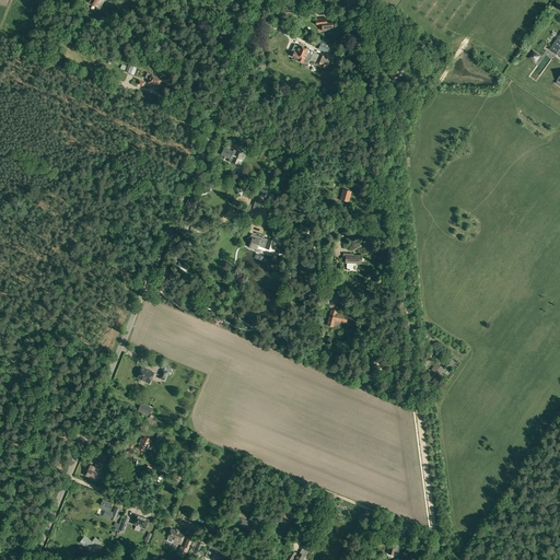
[(322,30),(322,31),(334,30),(333,22),(327,22),(327,21),(325,21),(324,19),(315,20),(316,24),(319,24),(319,30),(322,30)]
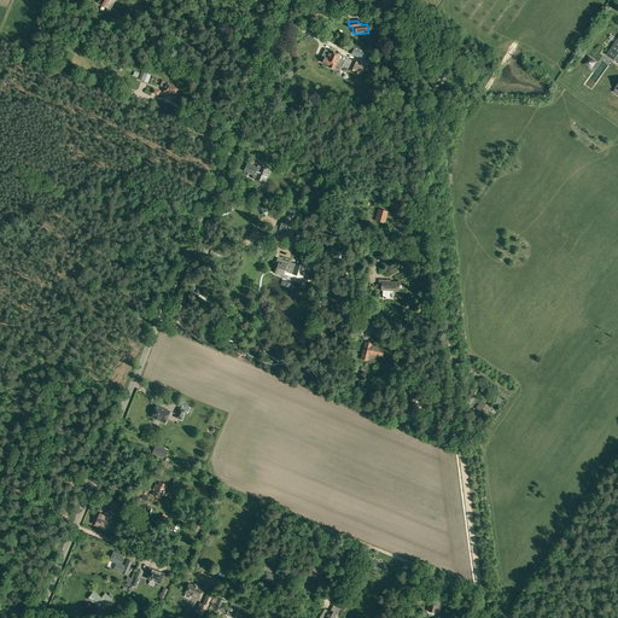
[(607,54),(617,62),(617,38),(617,39),(607,54)]
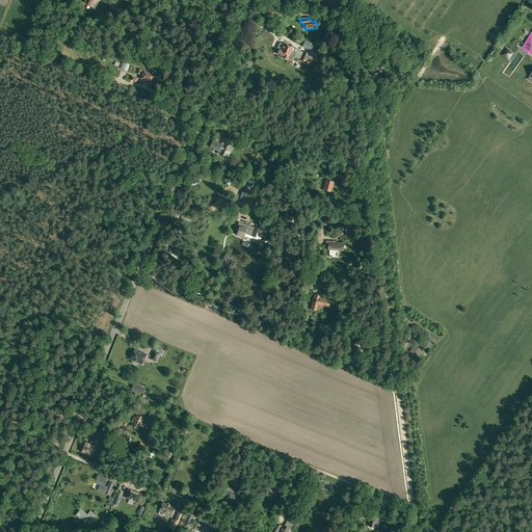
[(277,54),(283,56),(283,58),(288,60),(289,56),(294,57),(297,49),(284,44),(281,50),(280,49),(280,50),(277,49),(275,53),(277,53),(277,54)]
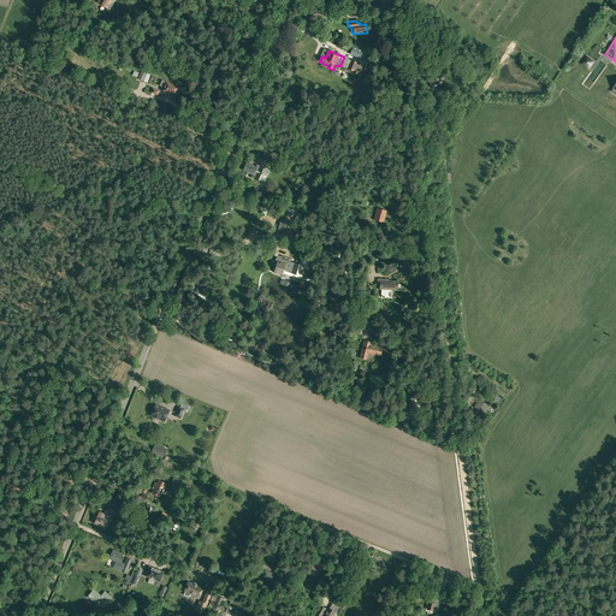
[(367,66),(371,58),(357,52),(354,60),(367,66)]
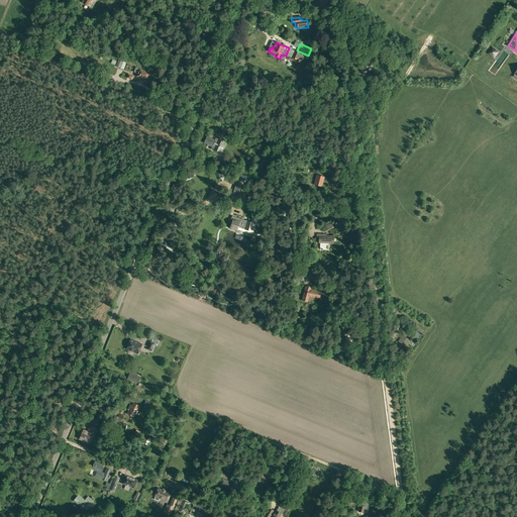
[(487,54),(494,59),(499,52),(492,46),(487,54)]
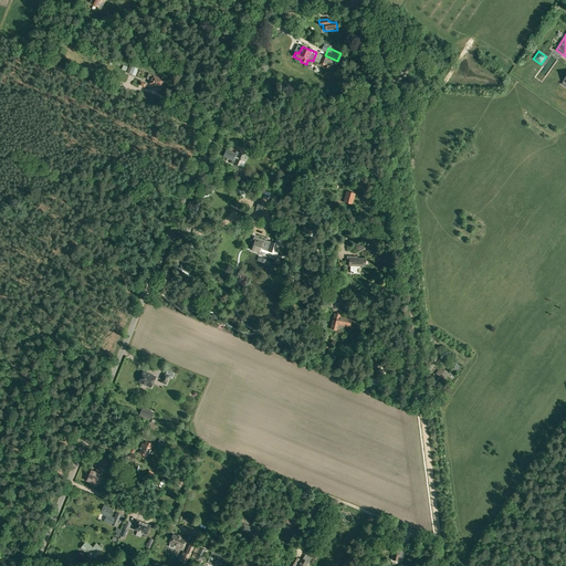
[(328,66),(331,62),(332,60),(332,59),(322,54),(321,55),(318,63),(323,65),(323,64),(328,66)]
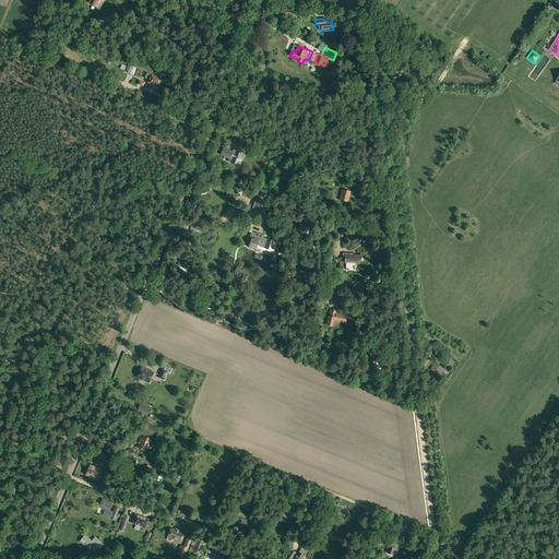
[(126,72),(133,75),(137,68),(128,64),(126,72)]
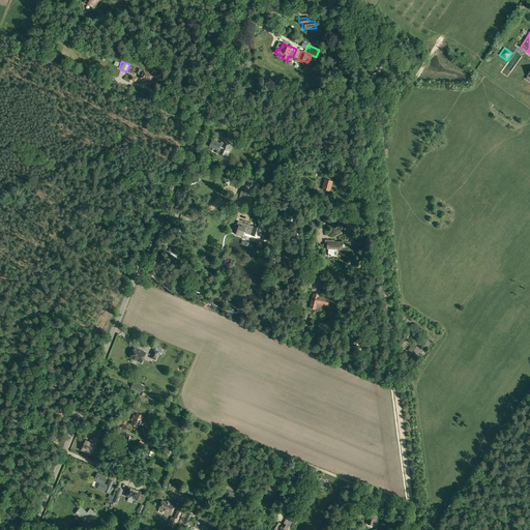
[(145,79),(151,81),(154,75),(140,69),(138,74),(141,76),(140,79),(145,80),(145,79)]
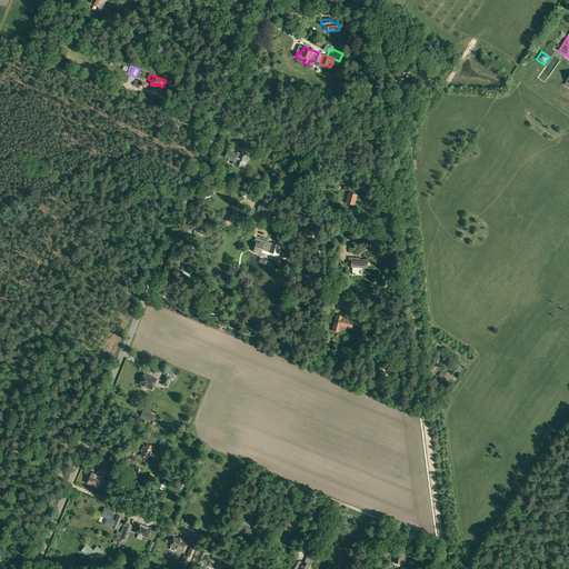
[(236,165),(241,167),(247,156),(240,152),(240,153),(237,152),(236,155),(228,151),(225,158),(233,161),(233,163),(237,165),(236,165)]
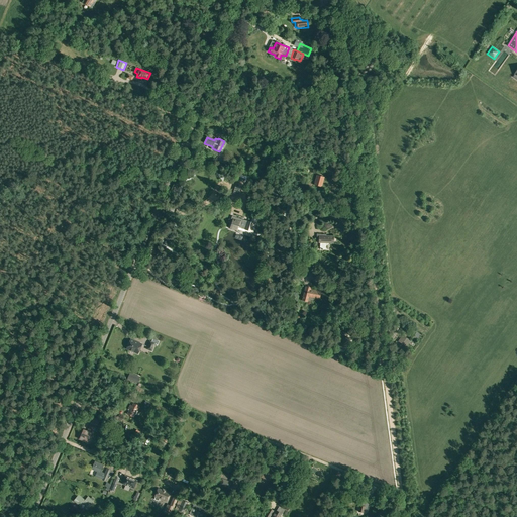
[(215,160),(225,165),(227,160),(217,156),(215,160)]
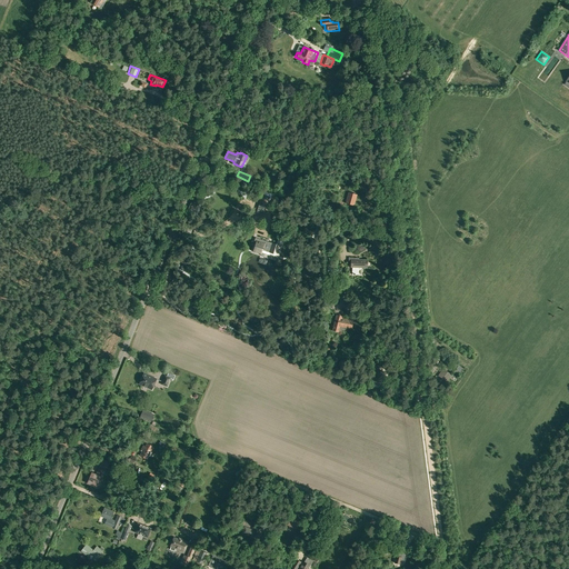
[(355,193),(356,189),(348,187),(345,198),(350,199),(351,192),(355,193)]
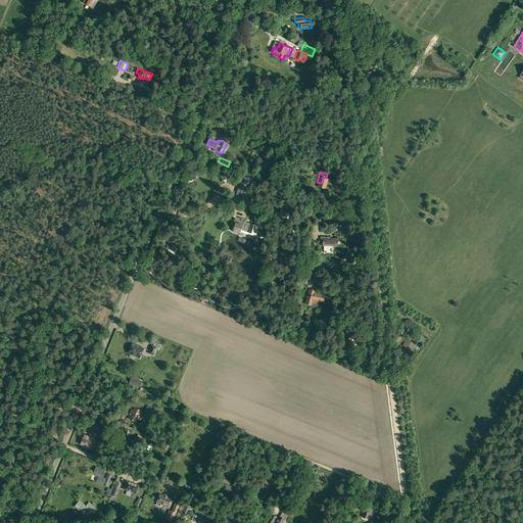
[(233,231),(240,233),(242,227),(246,228),(246,229),(248,224),(237,220),(233,231)]
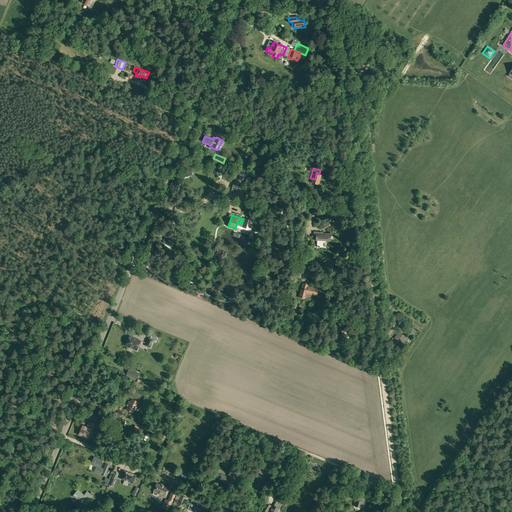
[(317,247),(325,247),(325,241),(330,241),(330,234),(322,234),(322,232),(314,232),(314,237),(316,237),(316,241),(317,241),(317,247)]
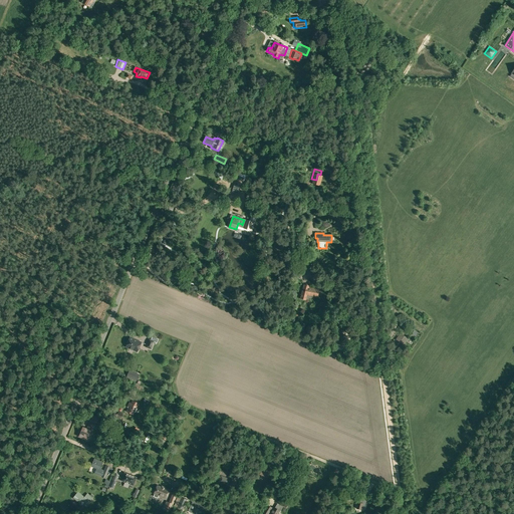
[(297,277),(303,279),(306,269),(300,268),(297,277)]
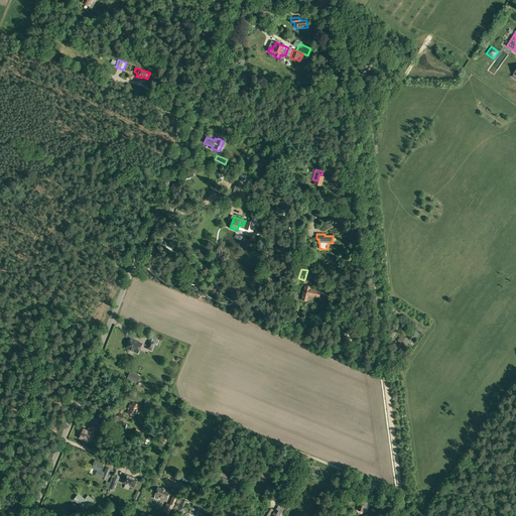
[(301,299),(306,300),(308,295),(318,298),(320,291),(310,288),(310,287),(305,286),(301,299)]
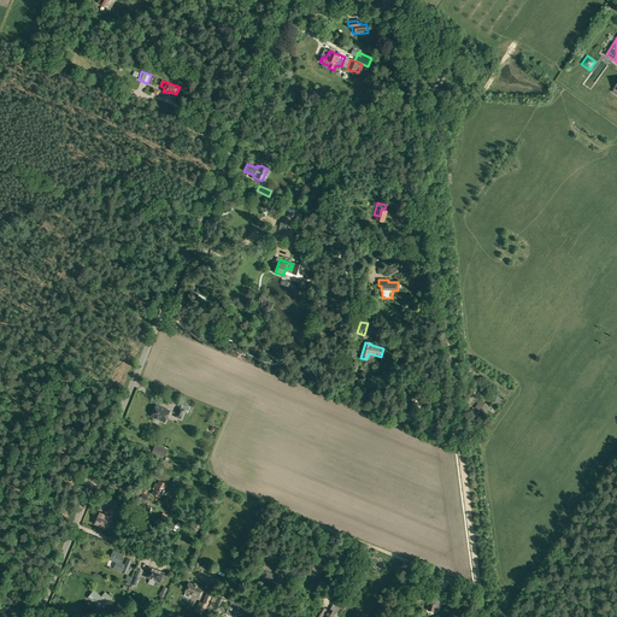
[(465,403),(469,405),(471,401),(472,401),(474,399),(475,397),(469,393),(464,401),(465,403)]
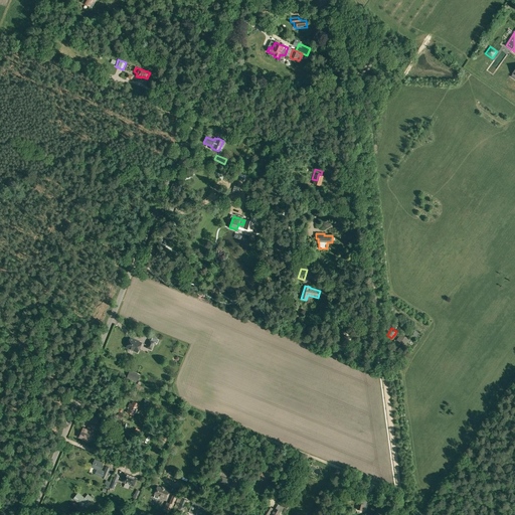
[(344,346),(347,336),(341,334),(338,344),(344,346)]
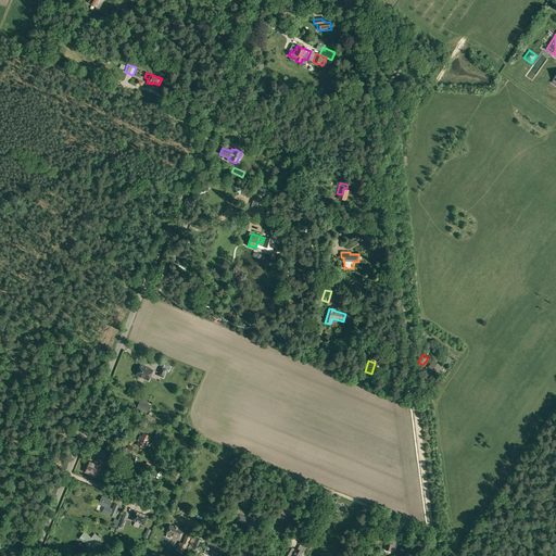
[(428,367),(437,373),(441,366),(432,361),(428,367)]
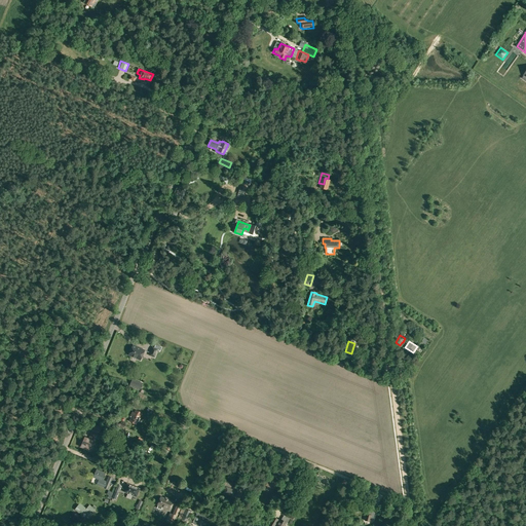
[(128,355),(141,361),(145,350),(133,345),(128,355)]
